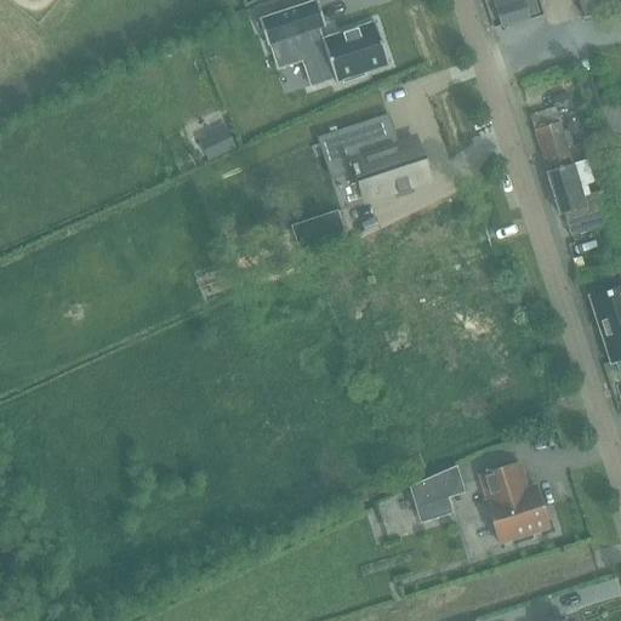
[(260,20),(258,20),(267,47),(269,47),(268,45),(294,36),(311,87),(334,80),(336,85),(337,84),(337,83),(342,80),(343,84),(365,78),(363,74),(387,66),(387,68),(388,67),(374,22),(371,22),(372,24),(323,40),(322,39),(320,39),(317,29),(323,28),(323,29),(325,28),(315,0),(314,0),(314,3),(261,21),(260,20)]
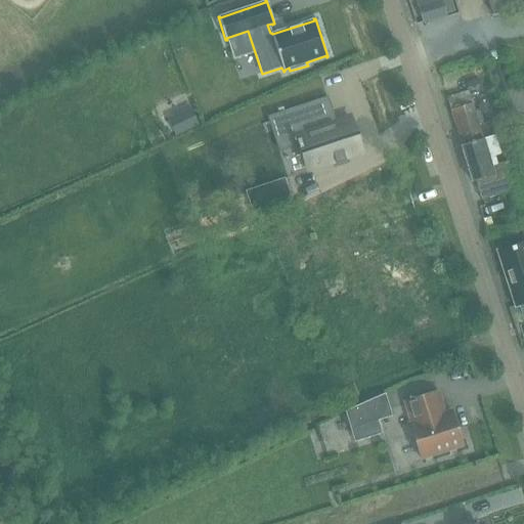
[(441,0),(418,7),(423,24),(446,16),(441,0)]
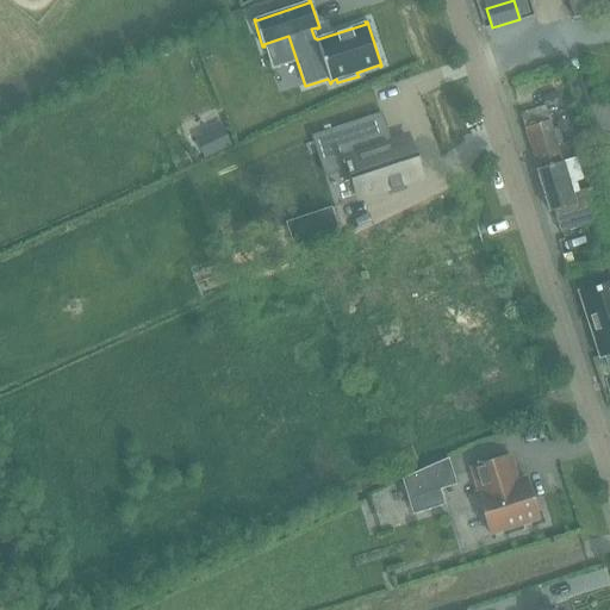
[(609,0),(567,0),(573,17),(596,10),(601,8),(605,20),(609,18),(609,0)]
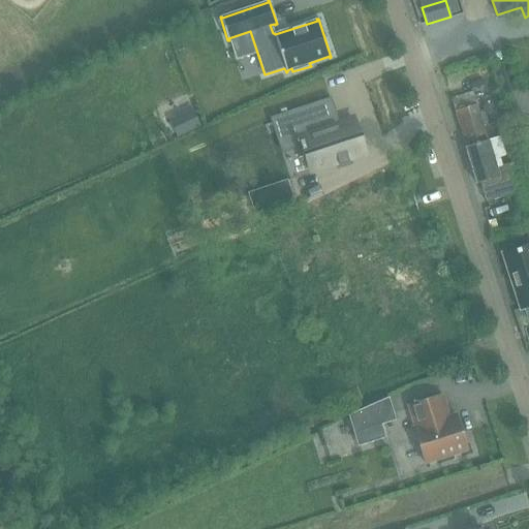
[(227,73),(243,57),(234,49),(219,65),(227,73)]
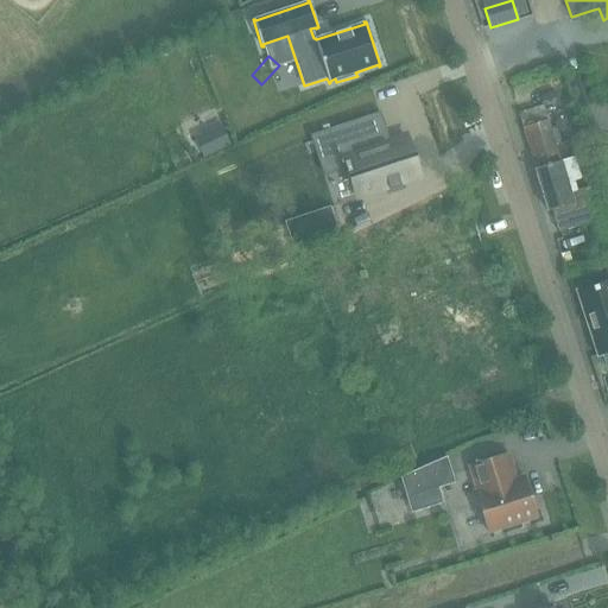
[(523,128),(536,172),(562,165),(561,157),(586,150),(581,135),(570,139),(571,143),(562,145),(556,128),(551,131),(544,107),(519,114),(524,128),(523,128)]
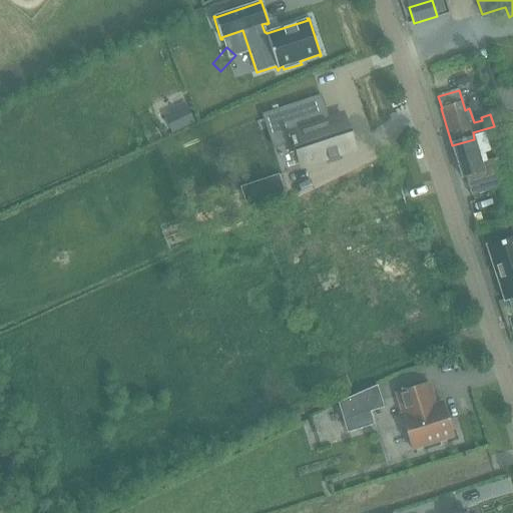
[(268,133),(289,126),(292,136),(290,137),(292,146),(295,145),(301,166),(353,149),(342,115),(328,119),(320,95),(262,114),(268,133)]
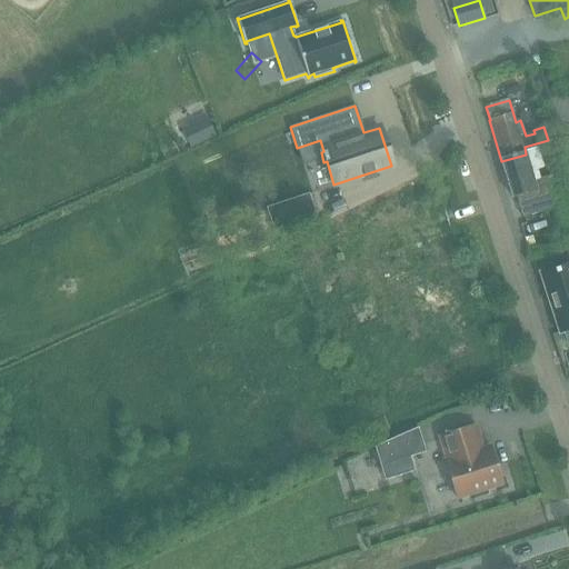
[(208,122),(185,135),(191,150),(216,138),(208,122)]
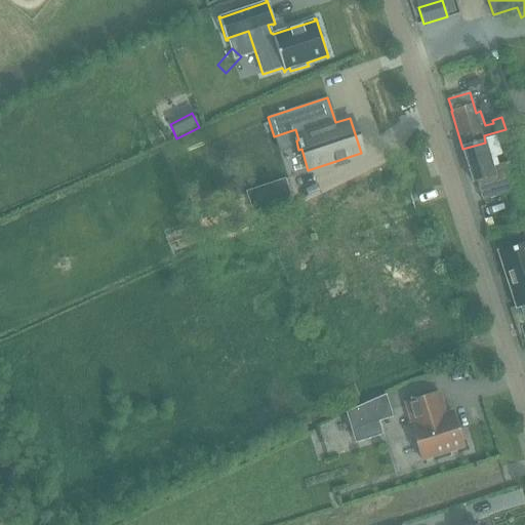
[(524,127),(523,128),(516,130),(524,158),(524,127)]
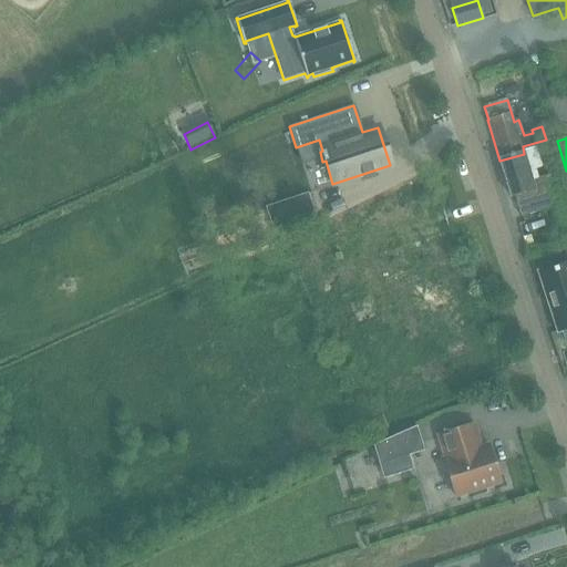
[(524,154),(500,161),(511,197),(515,196),(521,217),(553,207),(564,245),(566,244),(566,202),(558,173),(532,181),(528,172),(542,167),(535,147),(547,144),(546,140),(523,146),(524,154)]
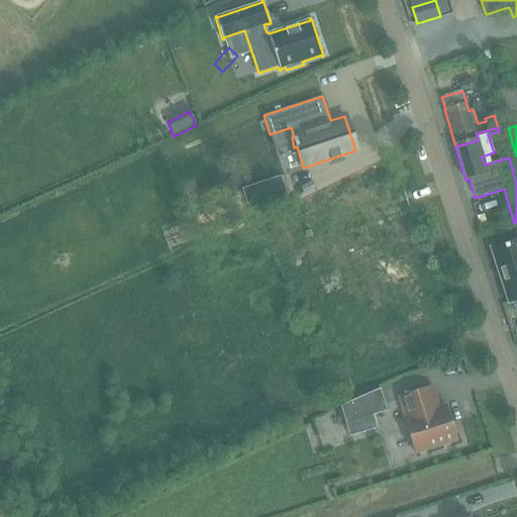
[(281,178),(262,184),(269,204),(288,198),(281,178)]
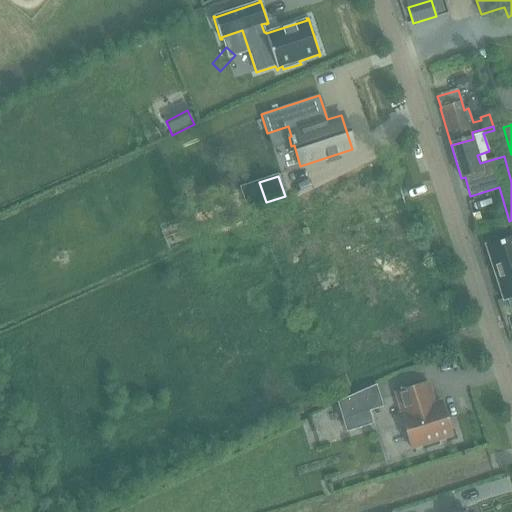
[(511,237),(487,246),(488,246),(491,256),(494,266),(492,266),(496,279),(498,278),(504,299),(511,296),(511,237)]
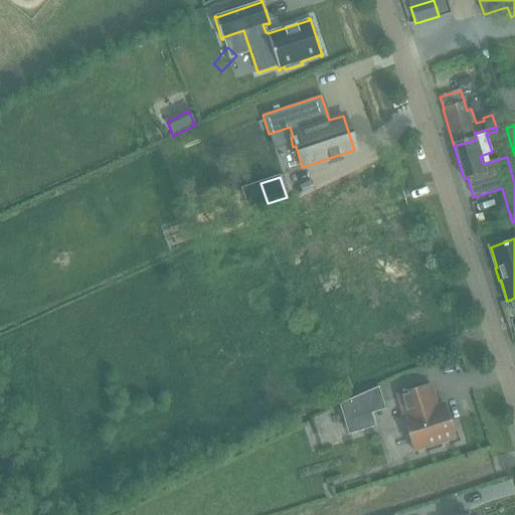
[(403,416),(414,452),(455,439),(444,403),(438,405),(431,385),(398,395),(404,416),(403,416)]
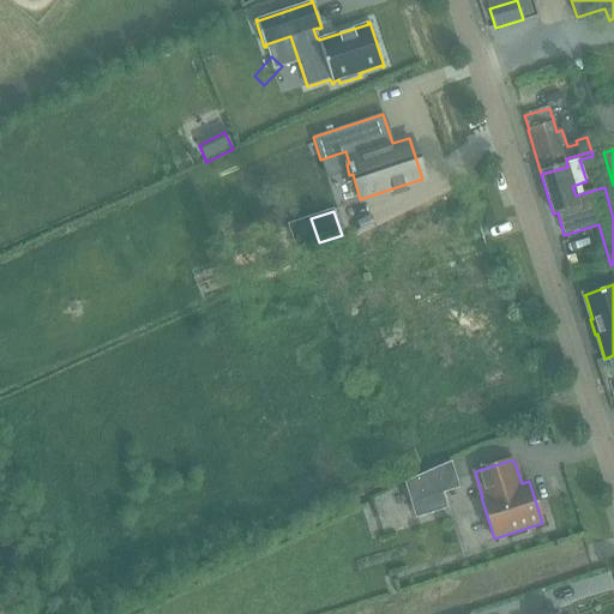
[(451,462),(404,483),(410,504),(441,493),(458,488),(451,462)]
